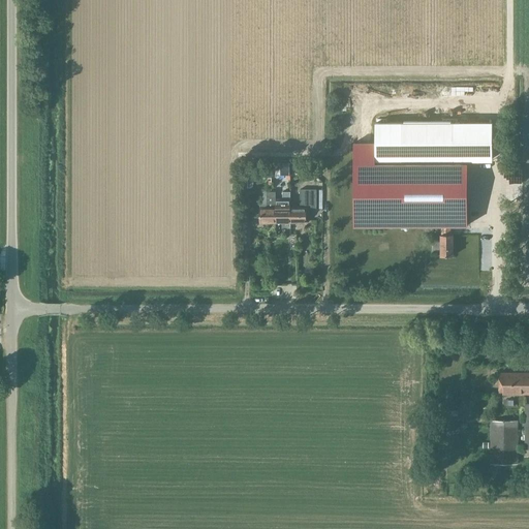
[(375,123),(375,161),(401,161),(438,161),(453,161),(454,137),(460,137),(460,123),(454,123),(401,123),(375,123)]
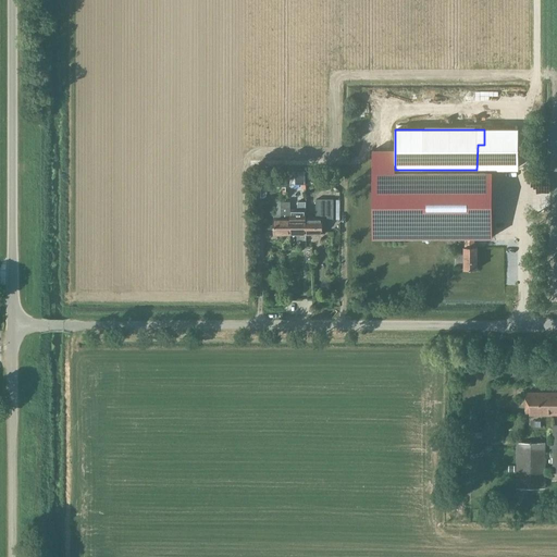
[(255,193),(265,193),(265,174),(264,174),(264,170),(255,170),(255,174),(255,193)]
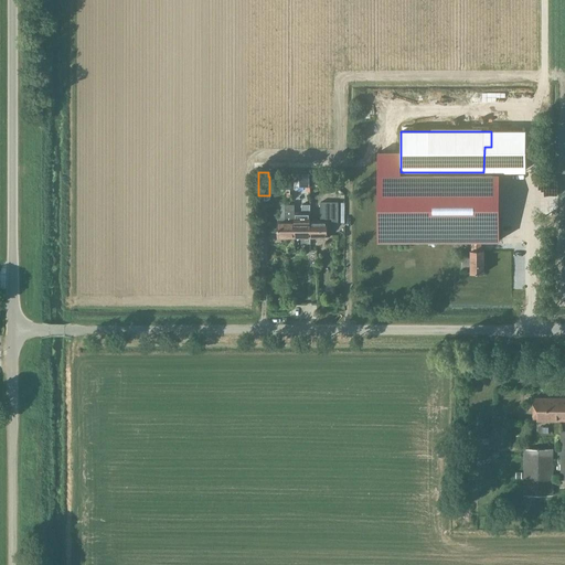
[(377,174),(377,241),(499,241),(499,217),(488,217),(488,172),(483,172),(468,172),(428,172),(401,172),(401,174),(377,174)]
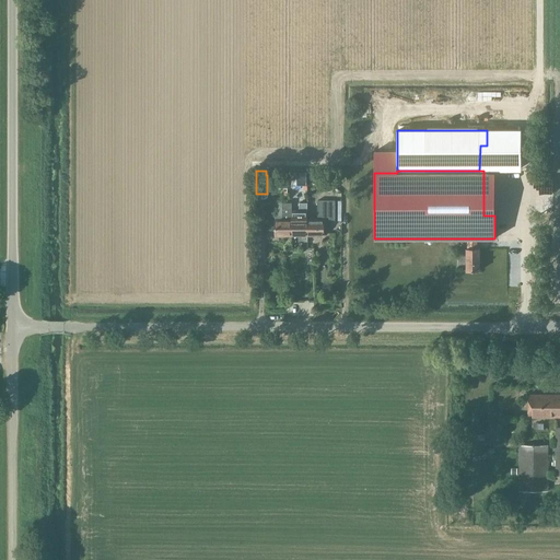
[(288,172),(288,186),(307,186),(307,172),(288,172)]
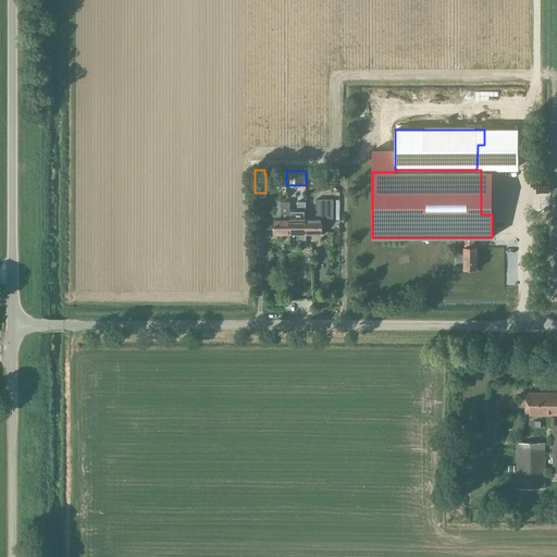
[(306,218),(306,234),(321,234),(322,234),(322,220),(333,220),(333,199),(316,199),(316,218),(306,218)]
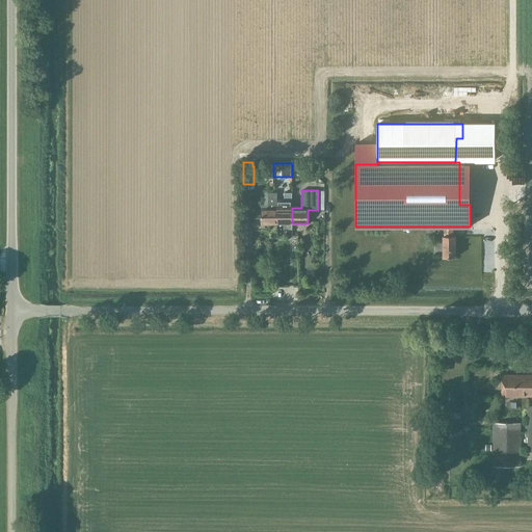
[(276,223),(276,208),(276,192),(268,192),(268,208),(262,208),(261,208),(261,224),(262,224),(262,223),(276,223)]
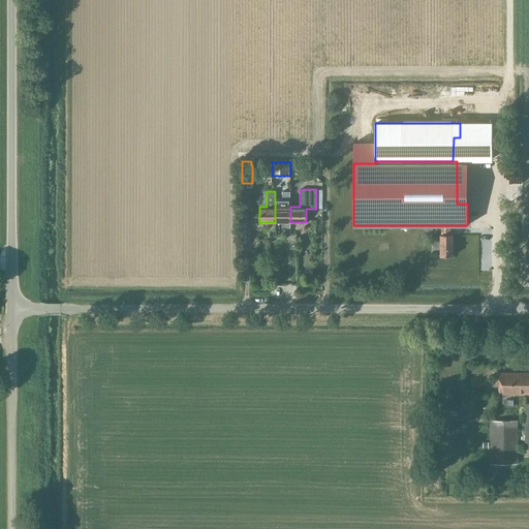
[(275,207),(275,222),(290,222),(290,207),(290,191),(282,191),(282,207),(275,207)]
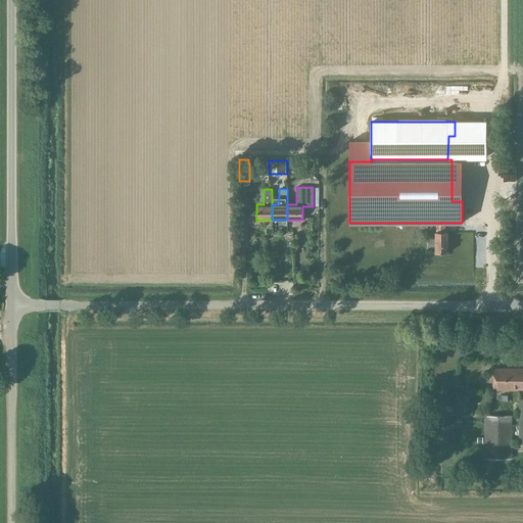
[(435,232),(435,253),(446,253),(446,232),(444,232),(444,226),(435,226),(435,232)]
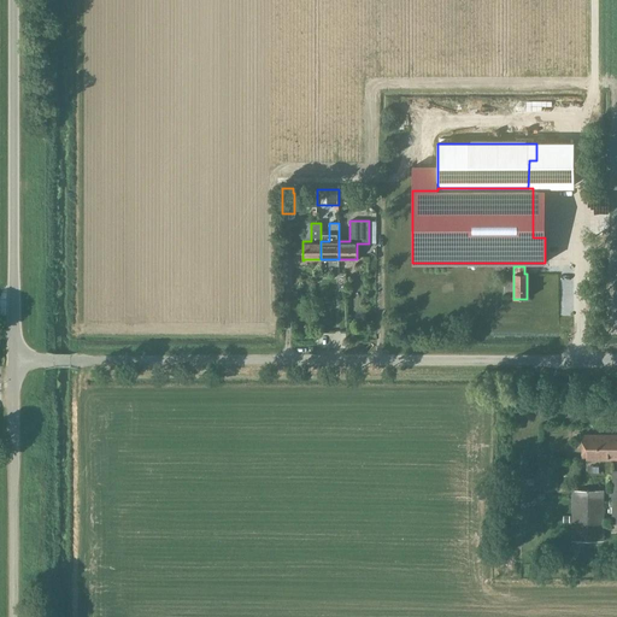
[(581,459),(616,459),(616,434),(582,435),(581,459)]
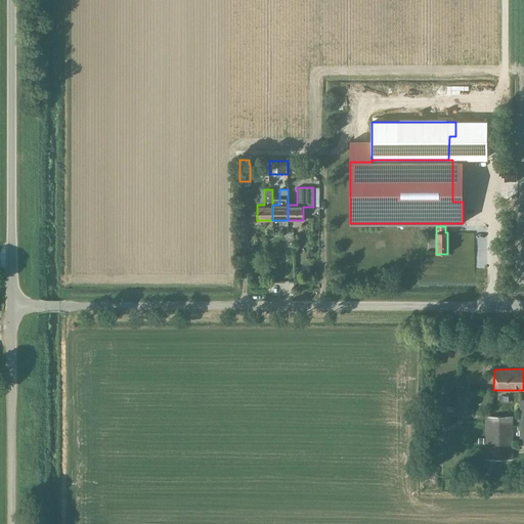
[(512,460),(513,417),(485,416),(485,460),(512,460)]
